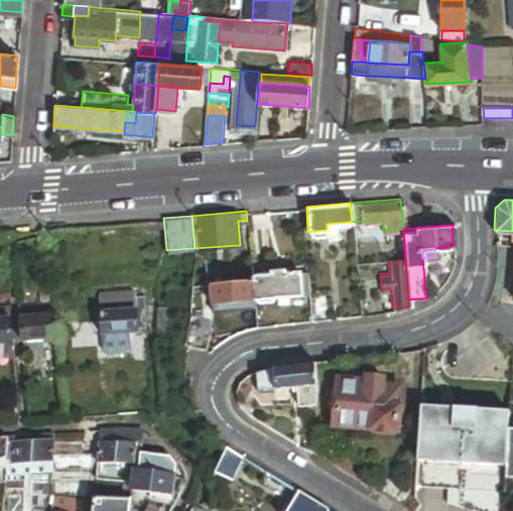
[(252,278),(254,298),(300,293),(298,271),(283,272),(283,269),(270,270),(270,274),(252,275),(252,278)]
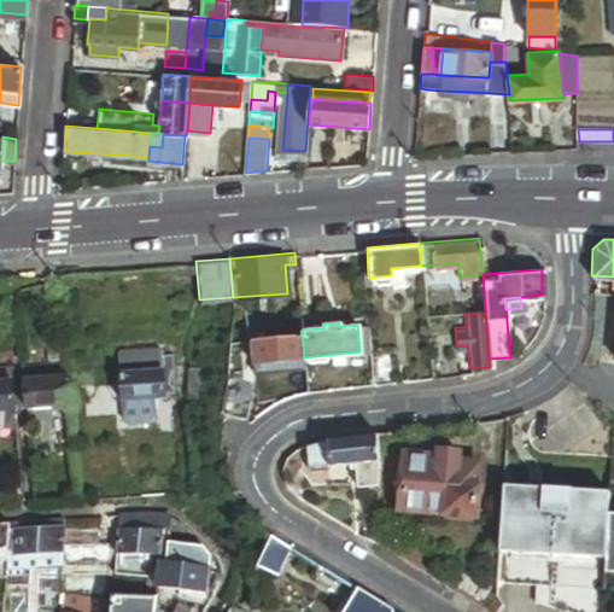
[(360,351),(369,351),(366,324),(357,325),(360,351)]
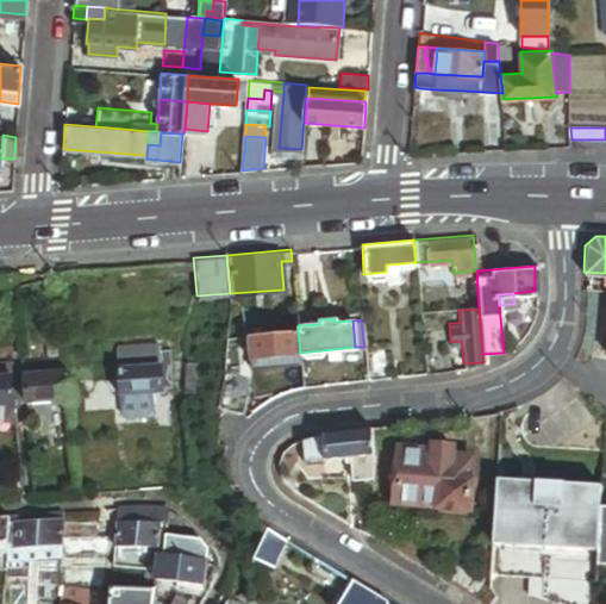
[(249,357),(300,353),(298,329),(247,334),(249,357)]
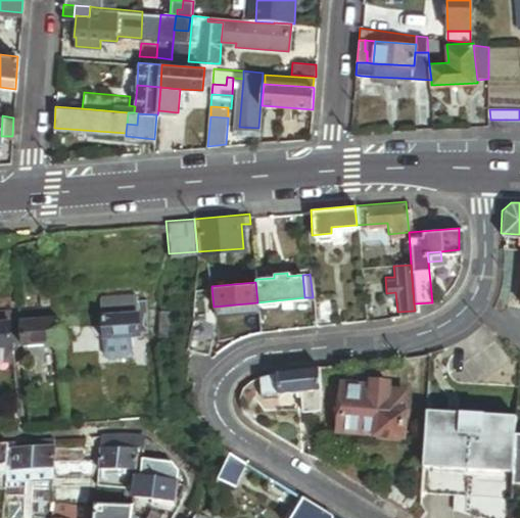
[(54,299),(53,284),(38,285),(39,300),(54,299)]
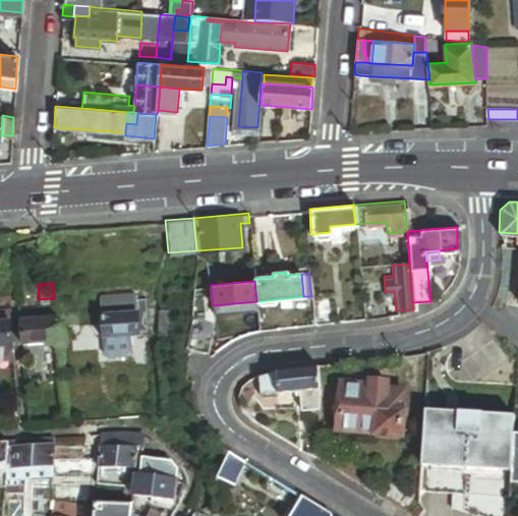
[(313,322),(330,320),(328,294),(311,296),(313,322)]
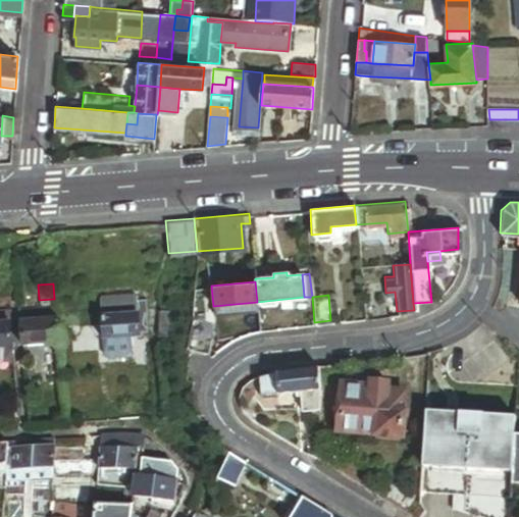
[(99,301),(102,344),(122,342),(122,335),(137,334),(136,331),(145,330),(143,297),(99,301)]
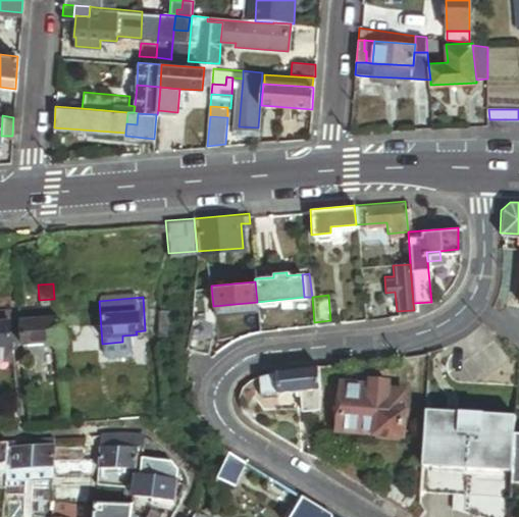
[(20,344),(57,342),(56,320),(55,307),(54,304),(17,307),(20,344)]
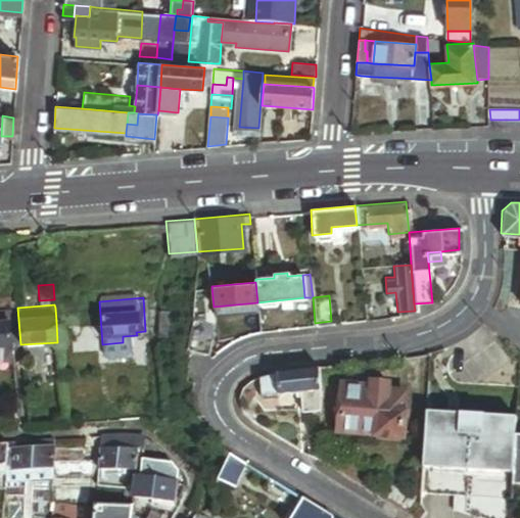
[(376,304),(364,305),(366,318),(377,316),(376,304)]
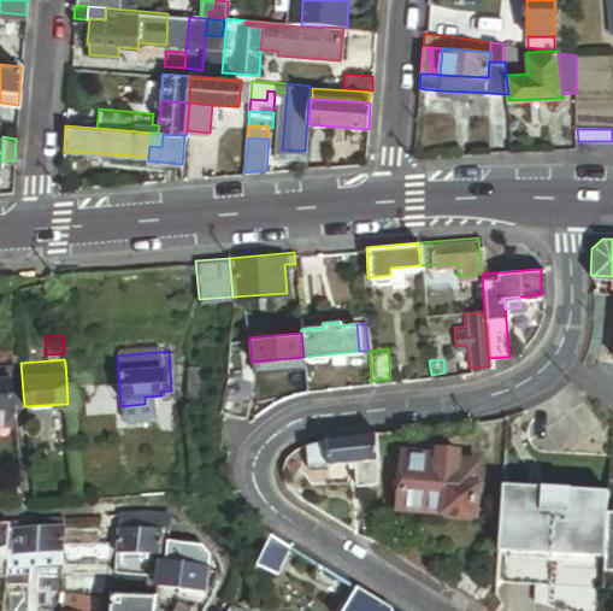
[(87,362),(65,363),(66,379),(88,376),(87,362)]
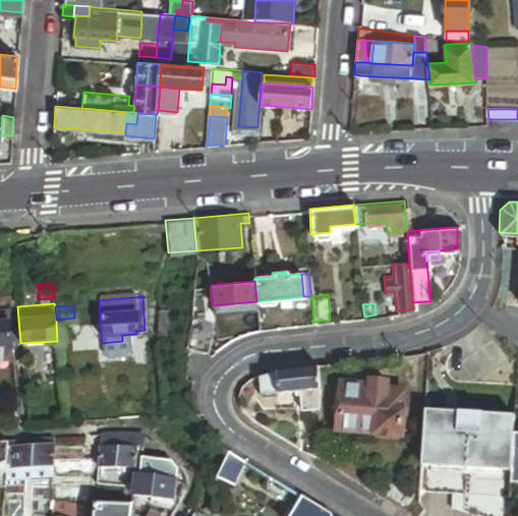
[(0,344),(10,343),(7,307),(0,307),(0,344)]
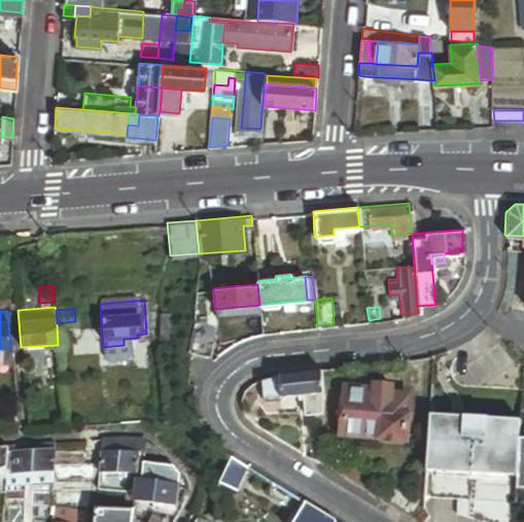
[(167,315),(161,316),(161,336),(172,335),(172,319),(167,318),(167,315)]
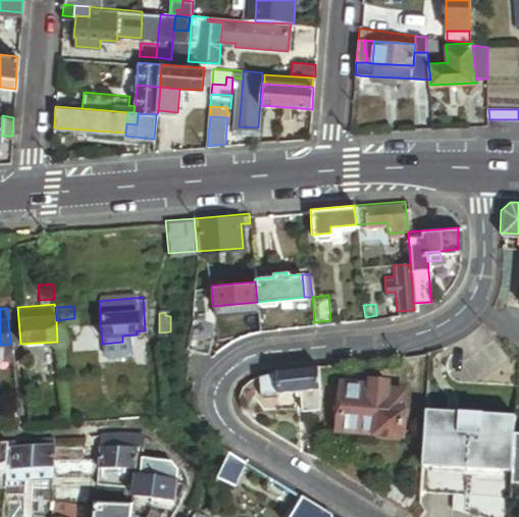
[(317,388),(316,365),(275,370),(276,384),(261,385),(263,397),(302,392),(306,415),(315,414),(317,388)]
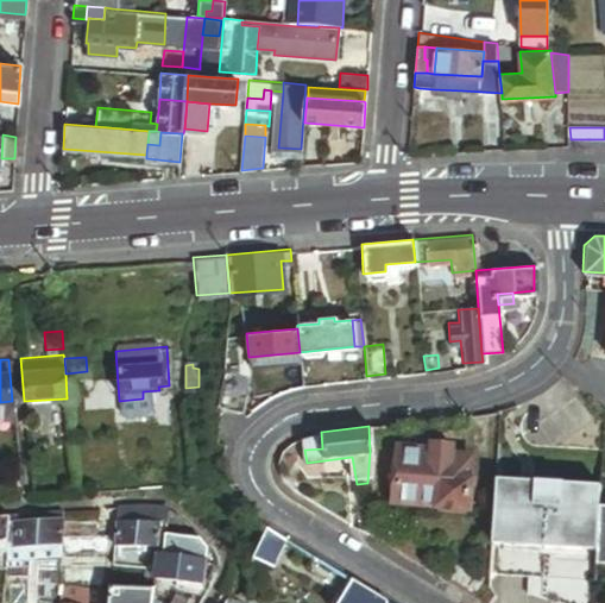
[(312,433),(302,435),(304,450),(322,448),(321,432),(312,433)]
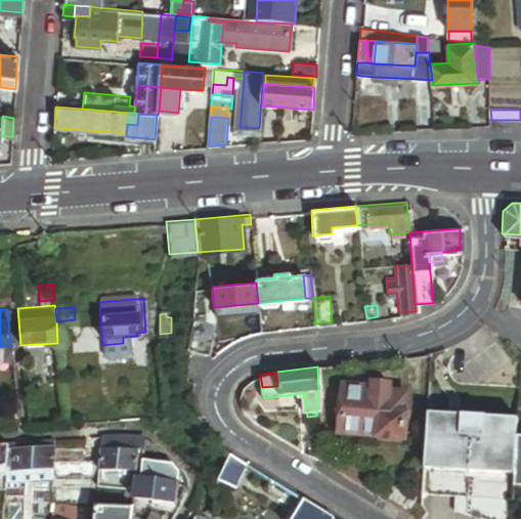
[(366,380),(365,385),(343,384),(339,430),(377,433),(377,439),(394,441),(395,434),(398,435),(401,389),(384,388),(384,381),(366,380)]
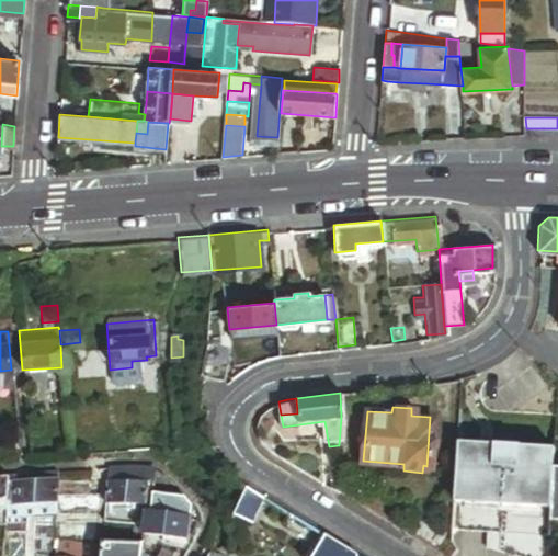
[(528,555),(546,555),(547,517),(548,466),(549,445),(456,439),(450,526),(486,529),(485,542),(528,555)]
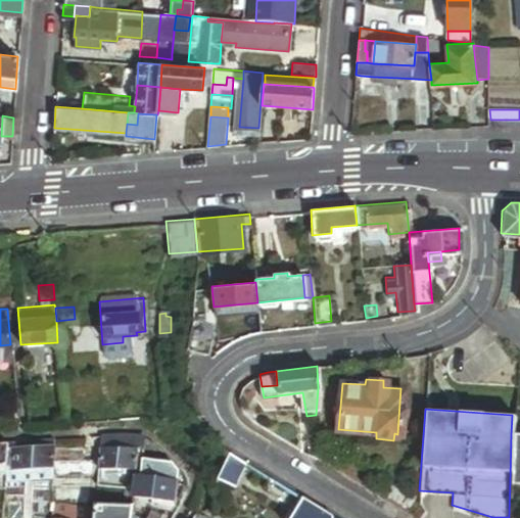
[(519,434),(511,434),(510,481),(519,481),(519,434)]
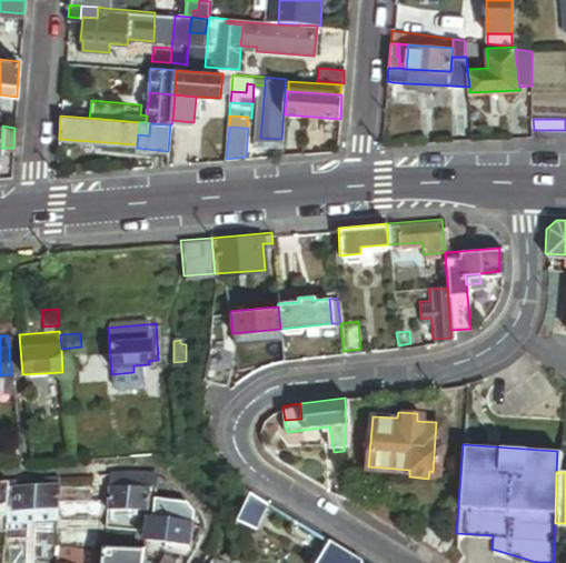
[(146,509),(149,474),(149,473),(107,474),(103,506),(146,509)]
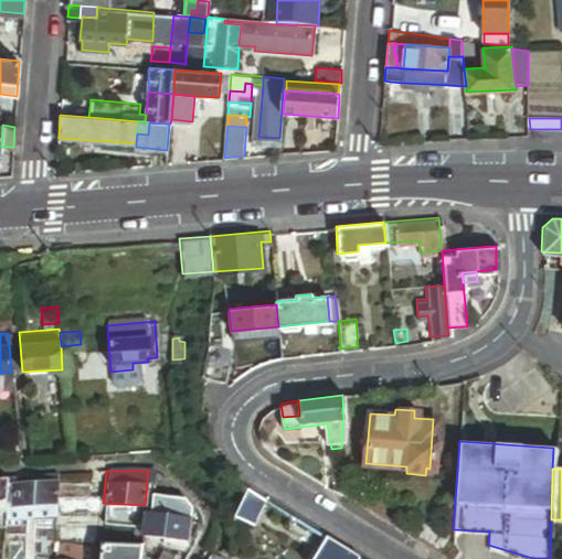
[(54,504),(56,473),(12,476),(10,507),(4,507),(3,518),(3,519),(18,518),(18,507),(54,504)]
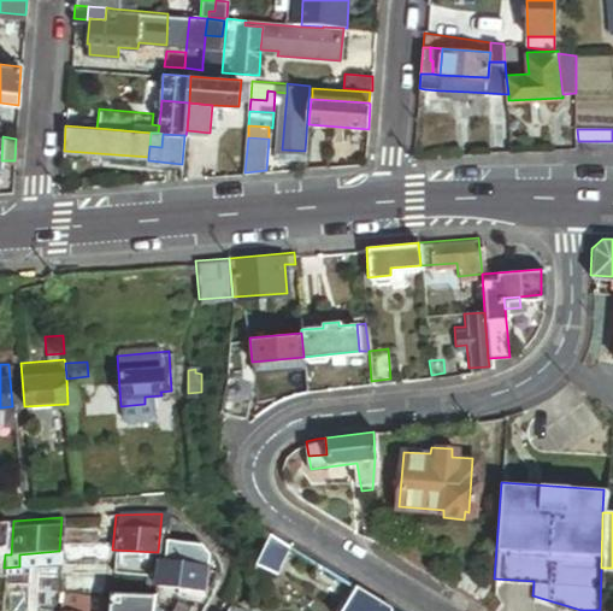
[(266,535),(254,567),(272,580),(286,547),(266,535)]
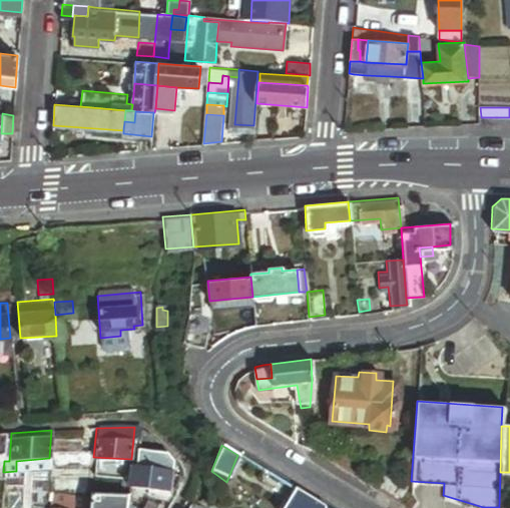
[(16,471),(48,469),(49,458),(16,461),(16,471)]
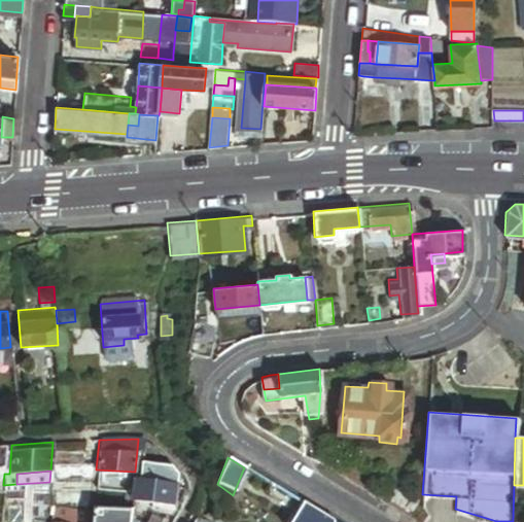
[(176,483),(134,478),(132,499),(173,503),(176,483)]
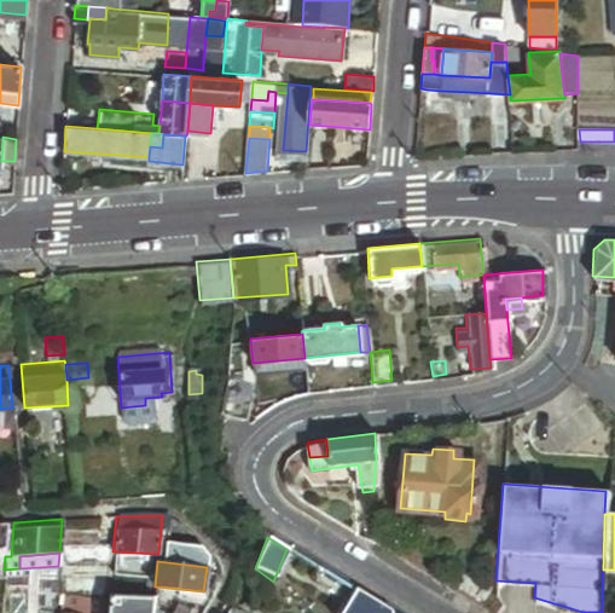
[(388,612),(389,612),(354,590),(340,612),(388,612)]
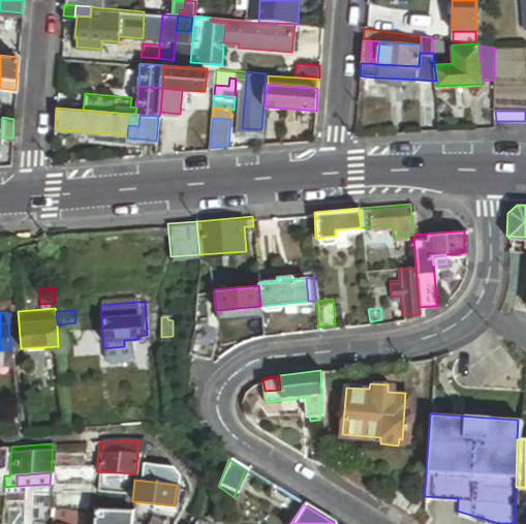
[(129,523),(130,520),(131,511),(94,507),(92,523),(129,523)]
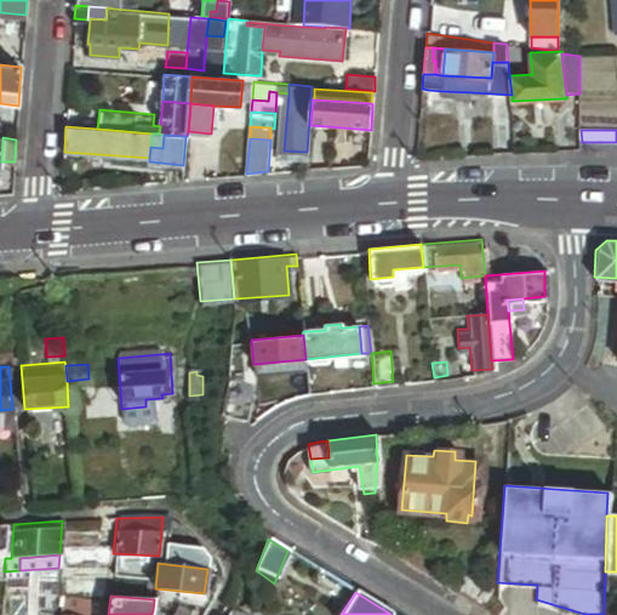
[(101,614),(103,601),(60,597),(57,614),(101,614)]
